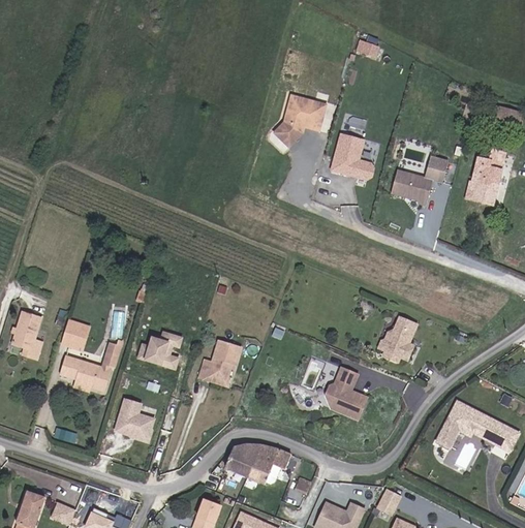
[(356,39),(353,52),(375,55),(377,42),(356,39)]
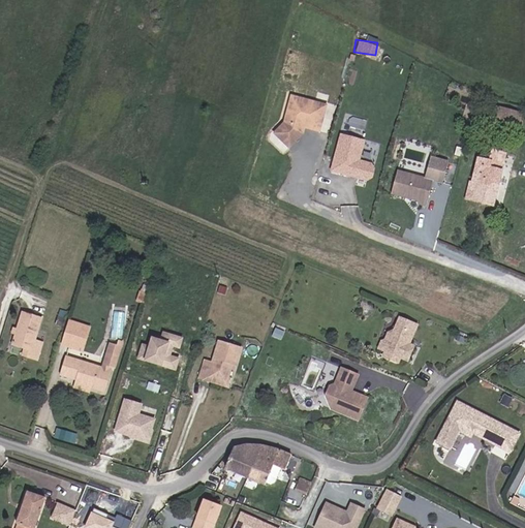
[(312,131),(320,105),(285,95),(278,122),(268,131),(281,147),(290,137),(292,131),(296,132),(298,126),(312,131)]
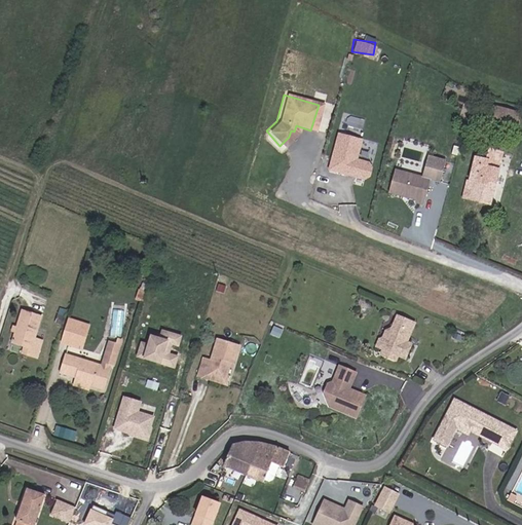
[(492,117),(501,120),(506,102),(496,100),(492,117)]
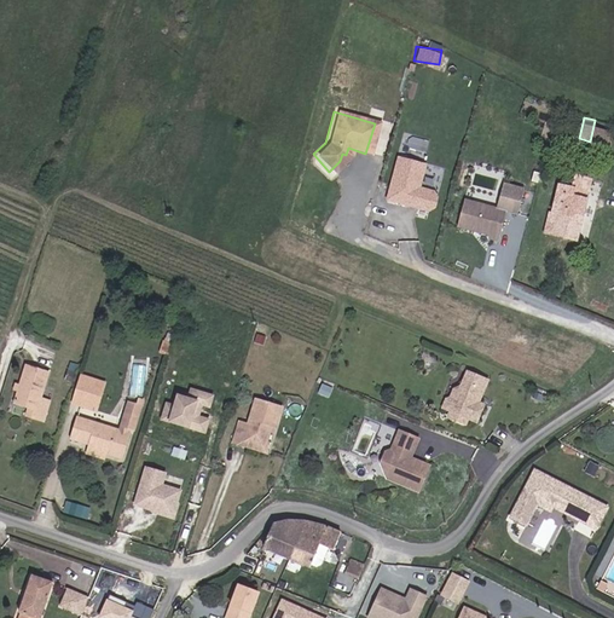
[(590,142),(596,144),(602,122),(595,120),(590,142)]
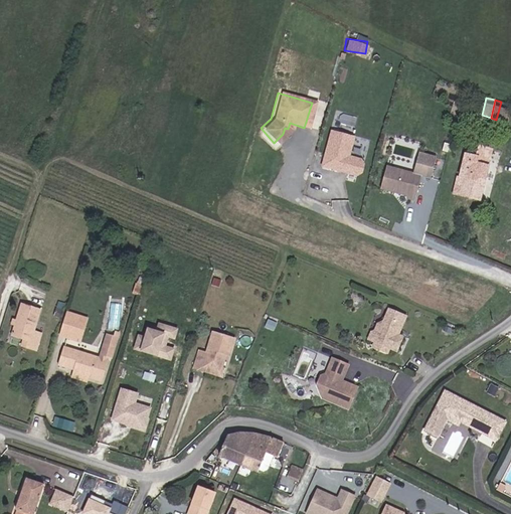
[(356,165),(353,161),(341,157),(347,138),(325,132),(315,166),(334,172),(334,169),(338,170),(339,174),(349,176),(353,174),(356,165)]
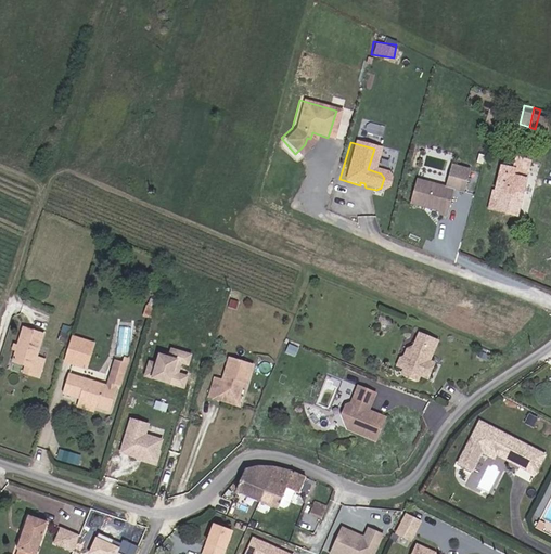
[(533,162),(517,157),(509,194),(499,191),(496,207),(522,217),(533,162)]
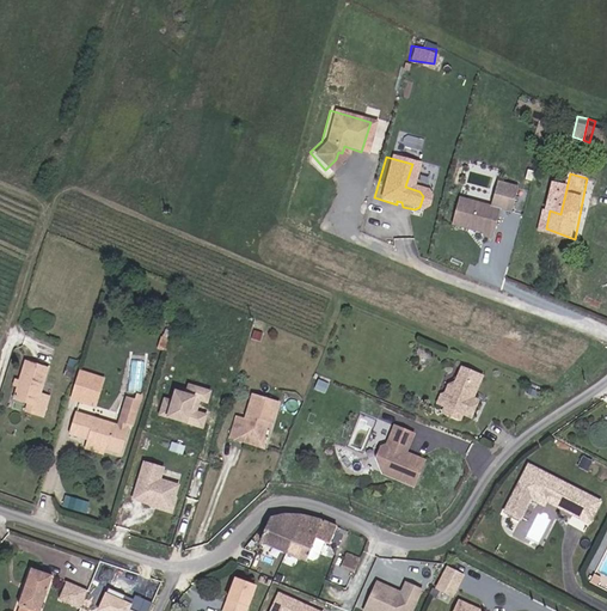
[(482,240),(491,212),(451,200),(442,226),(458,231),(459,230),(463,230),(461,232),(473,234),(473,238),(482,240)]
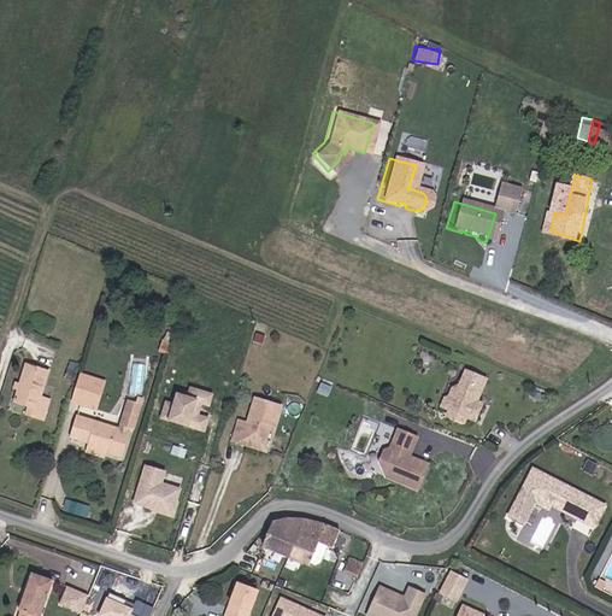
[(245,334),(248,326),(240,323),(237,330),(245,334)]
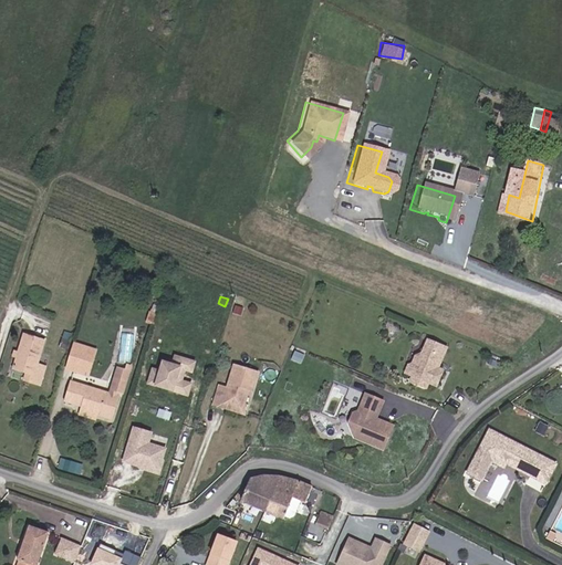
[(129,312),(137,314),(139,306),(132,303),(129,312)]
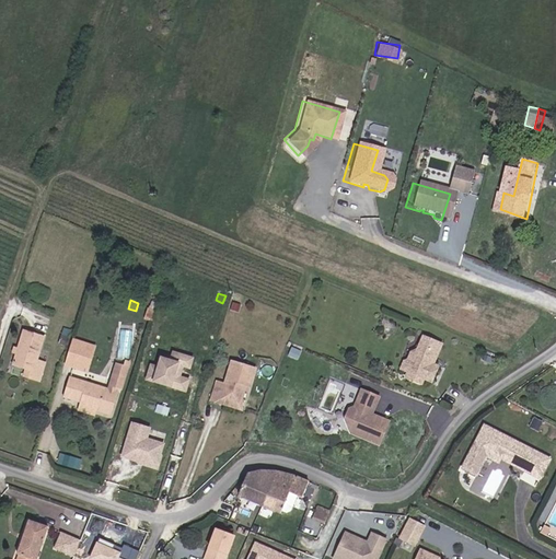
[(424,359),(431,337),(406,328),(401,341),(395,345),(392,352),(394,357),(390,370),(412,379),(414,373),(421,375),(428,360),(424,359)]
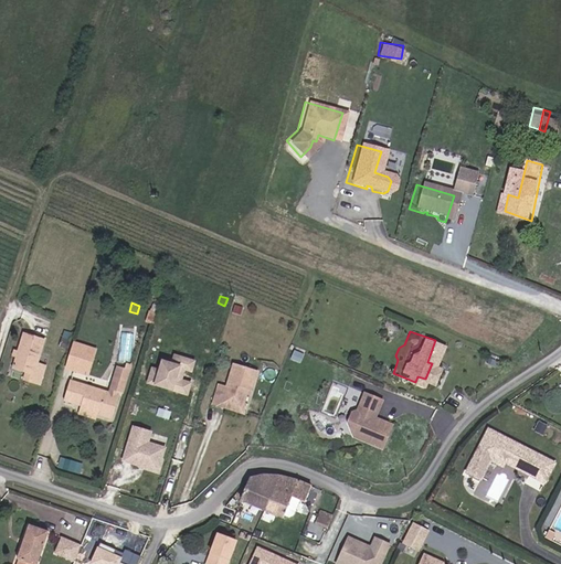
[(45,339),(24,332),(16,369),(28,372),(25,382),(41,387),(46,364),(40,362),(45,339)]
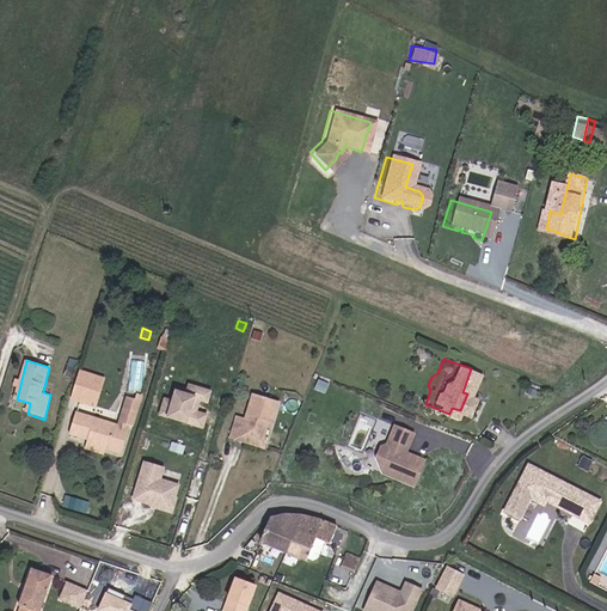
[(79,368),(69,399),(97,407),(104,377),(79,368)]
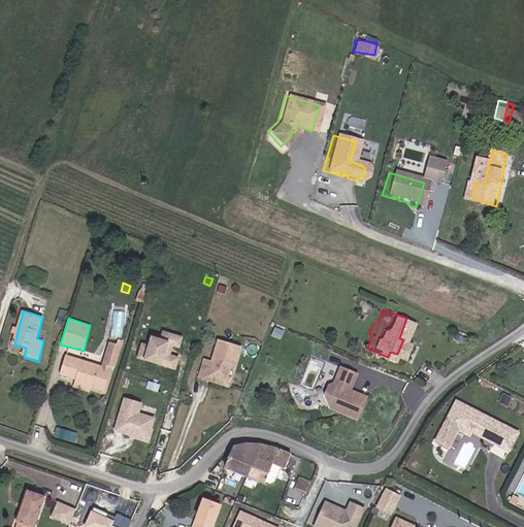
[(270,339),(273,331),(267,328),(264,337),(270,339)]
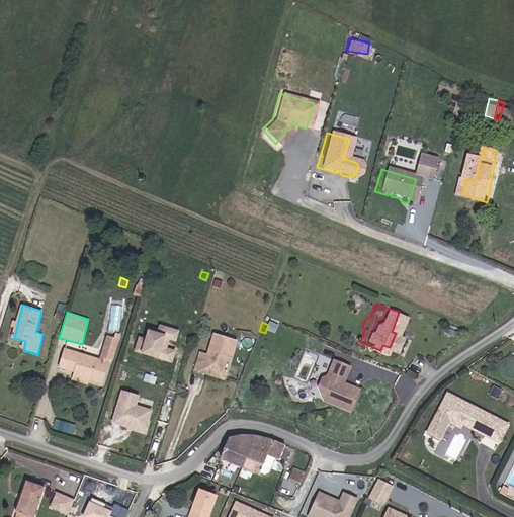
[(174,329),(157,325),(155,332),(146,329),(142,342),(134,339),(131,349),(139,351),(149,355),(166,360),(169,350),(152,345),(155,336),(171,340),(174,329)]
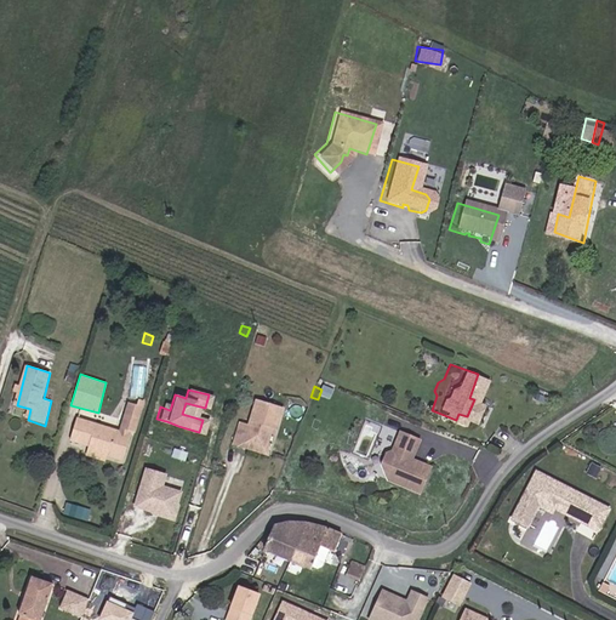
[(283,408),(256,399),(249,424),(240,421),(233,444),(268,456),(269,441),(272,434),(275,433),(283,408)]
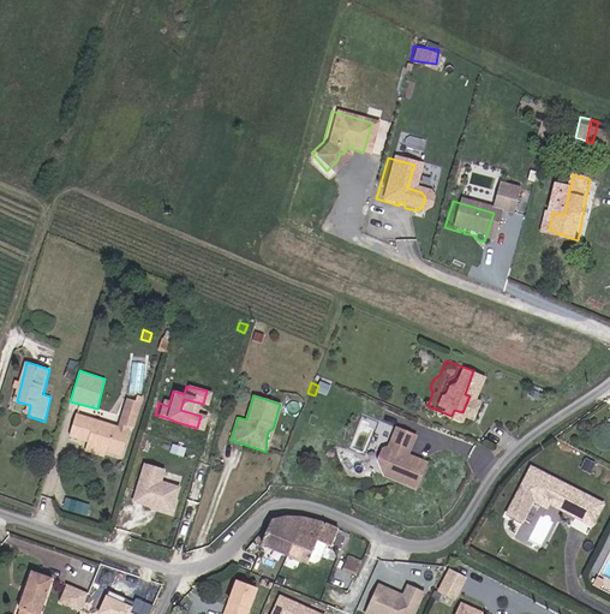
[(129,430),(78,412),(70,436),(87,441),(85,451),(106,458),(106,452),(120,455),(129,430)]
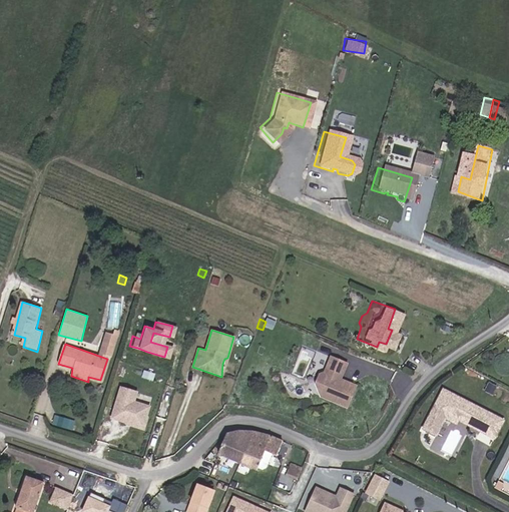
[(342,404),(350,382),(332,376),(334,372),(336,371),(323,355),(308,362),(316,379),(309,382),(312,388),(324,392),(322,397),(342,404)]
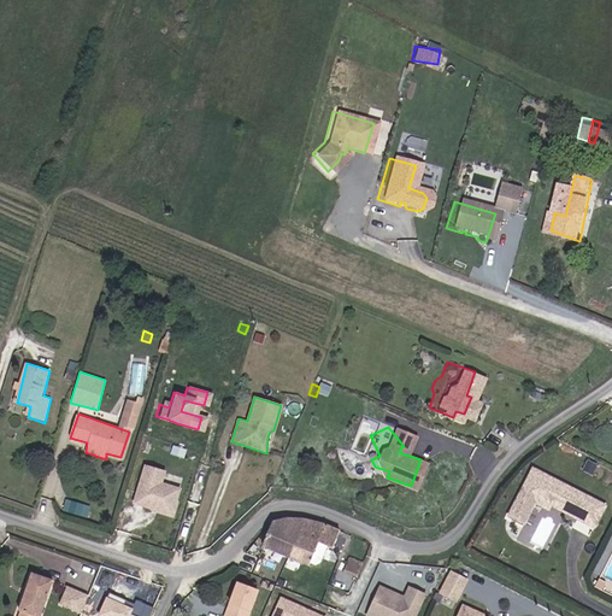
[(571,474),(576,464),(565,459),(560,469),(571,474)]
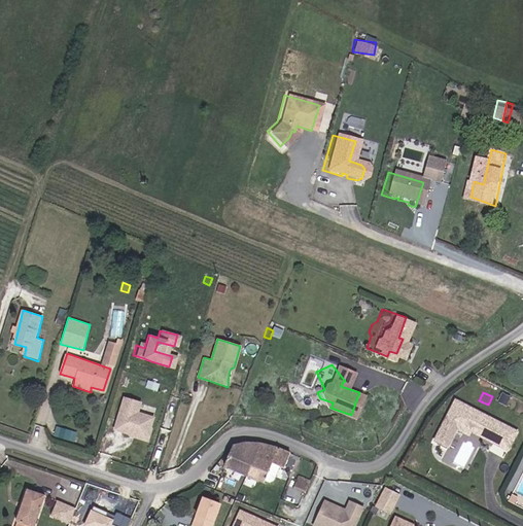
[(138,400),(119,394),(109,428),(144,439),(151,416),(135,411),(138,400)]
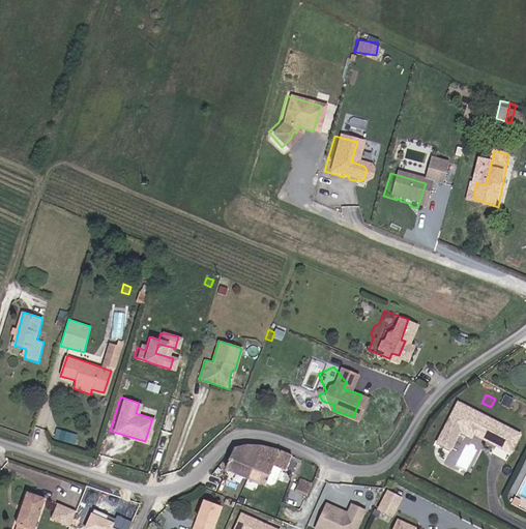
[(521,434),(457,401),(435,443),(451,451),(460,434),(473,440),(474,437),(510,454),(521,434)]
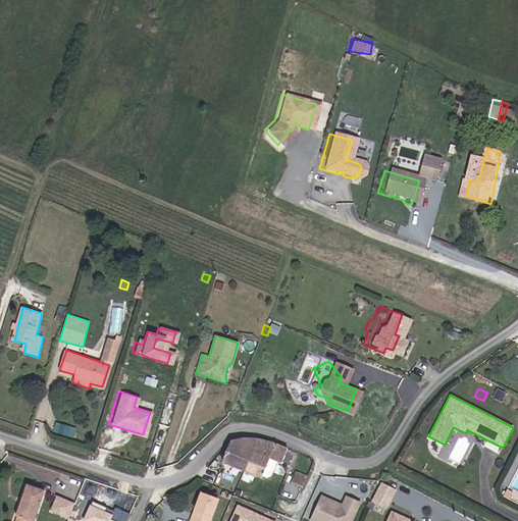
[(71,434),(72,426),(53,422),(51,430),(71,434)]
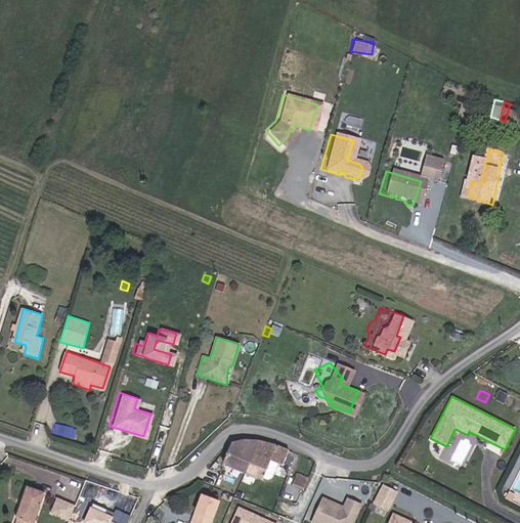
[(228,442),(221,464),(263,480),(271,460),(283,466),(289,451),(278,446),(246,440),(228,442)]
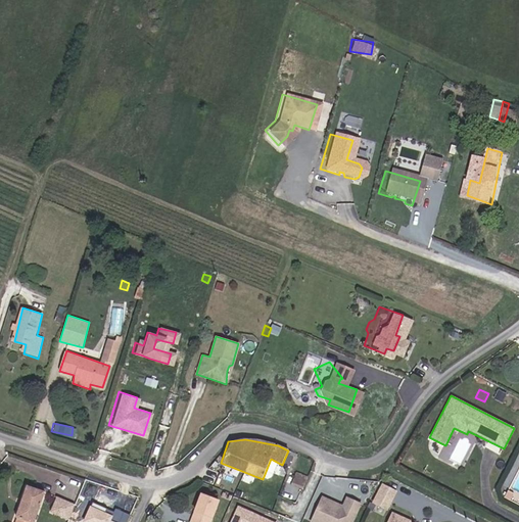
[(290,497),(295,485),(300,486),(303,475),(292,471),(288,482),(283,481),(279,493),(290,497)]
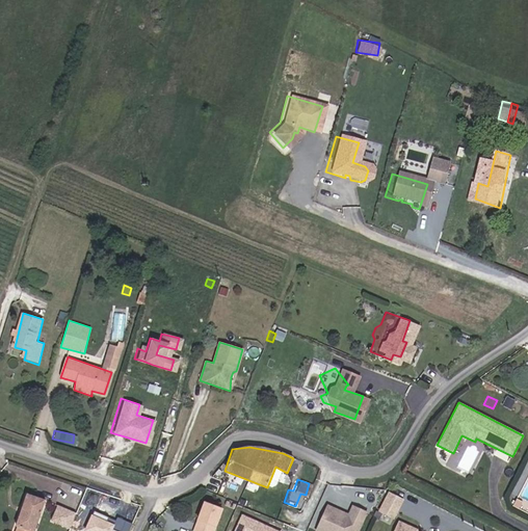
[(392,515),(399,497),(386,492),(377,510),(392,515)]
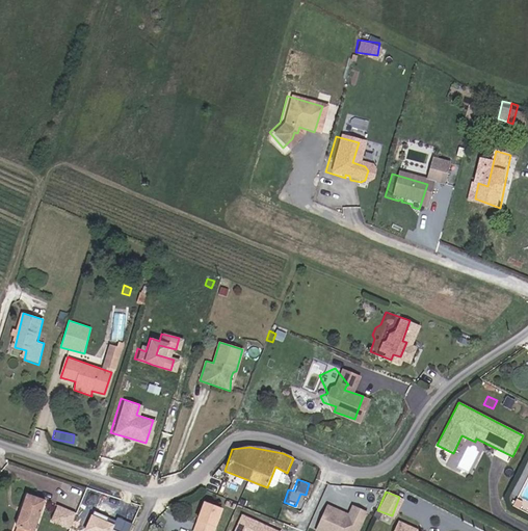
[(34,530),(45,499),(25,493),(14,530),(34,530)]
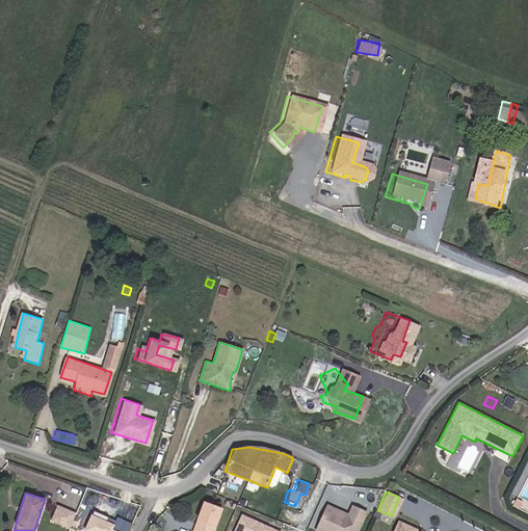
[(345,511),(323,503),(311,530),(357,530),(365,511),(348,504),(345,511)]
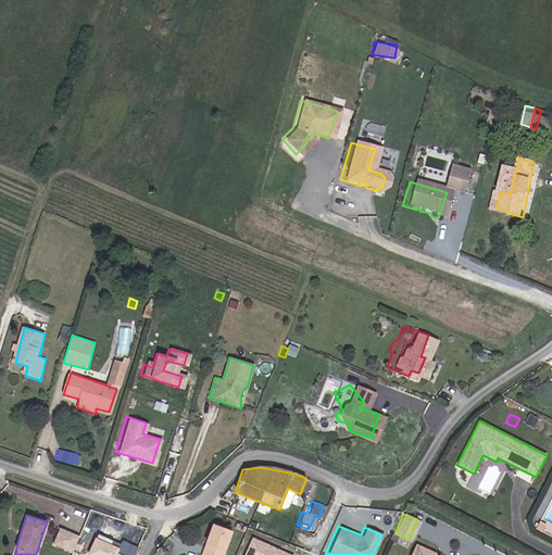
[(527,539),(530,531),(525,528),(521,537),(527,539)]
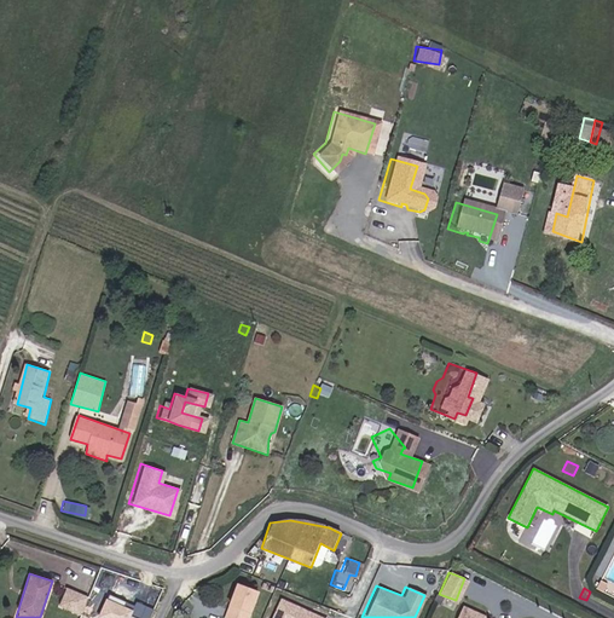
[(87,598),(67,589),(59,606),(80,614),(87,598)]
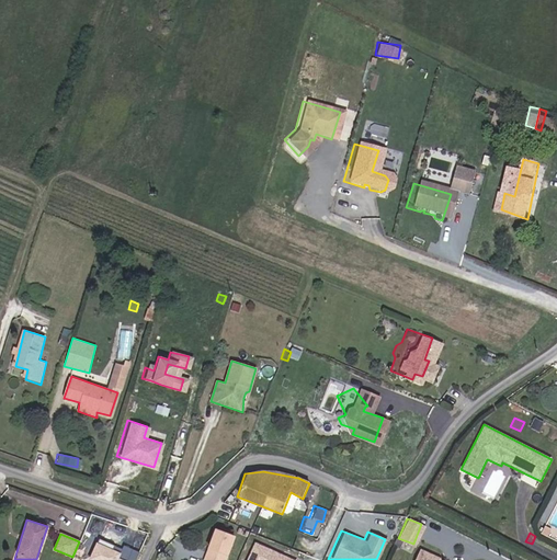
[(294,559),(295,558),(251,540),(242,559),(294,559)]
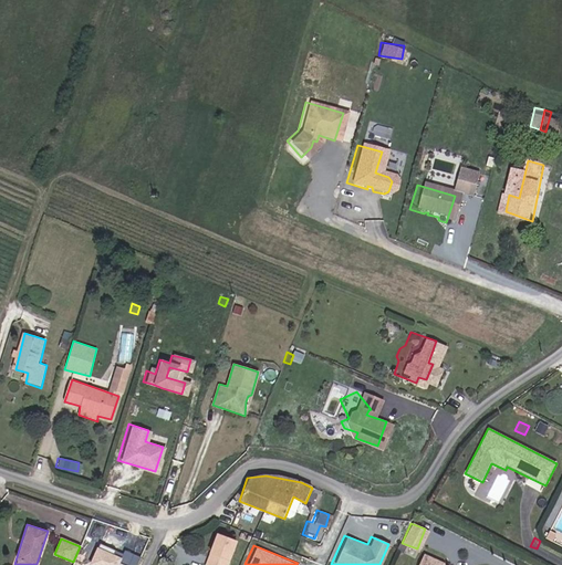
[(94,546),(87,564),(90,564),(123,564),(126,558),(94,546)]
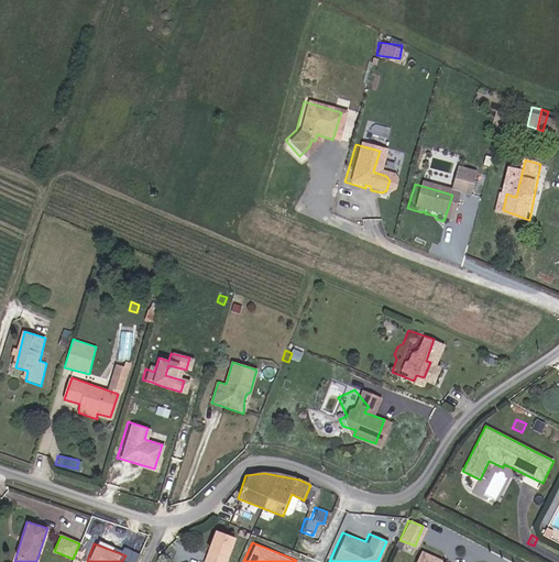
[(439,561),(438,559),(418,549),(413,561),(439,561)]
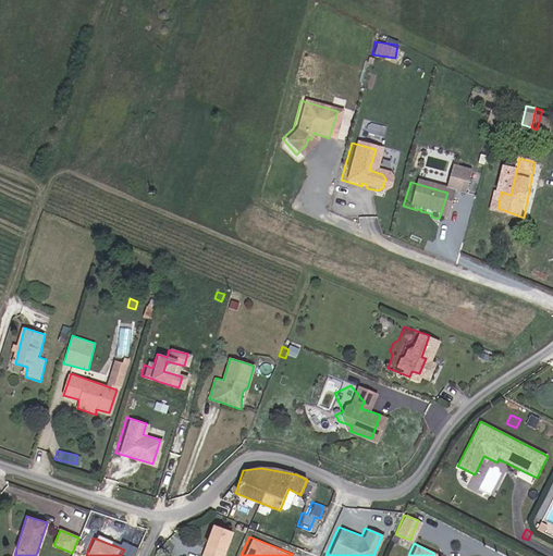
[(224,555),(226,553),(207,544),(203,555),(224,555)]
